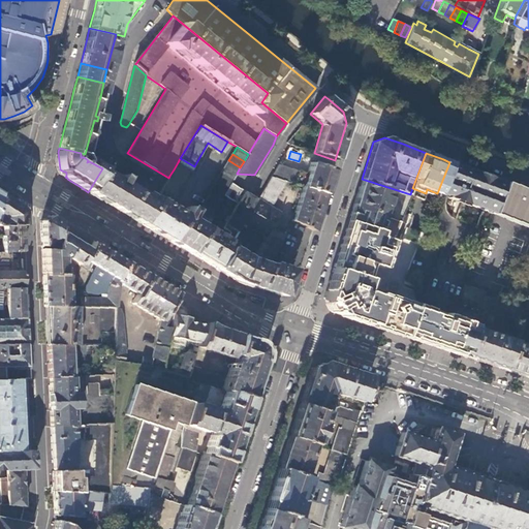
[(194,166),(180,158),(178,162),(189,169),(192,172),(194,166)]
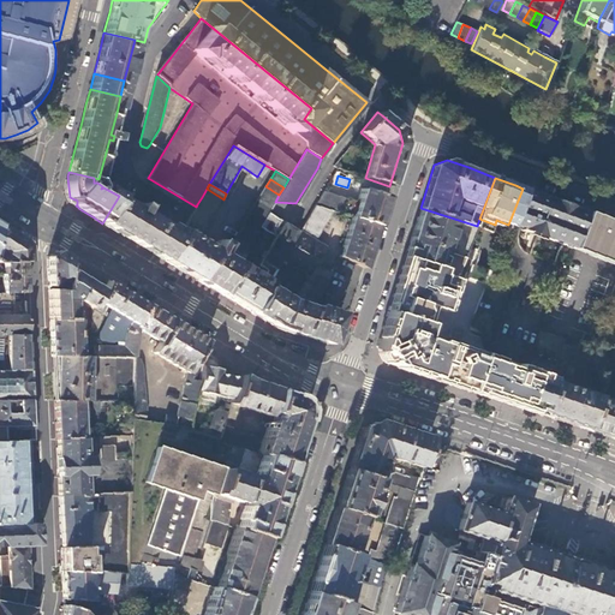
[(261,193),(275,202),(279,195),(266,186),(264,186),(261,193)]
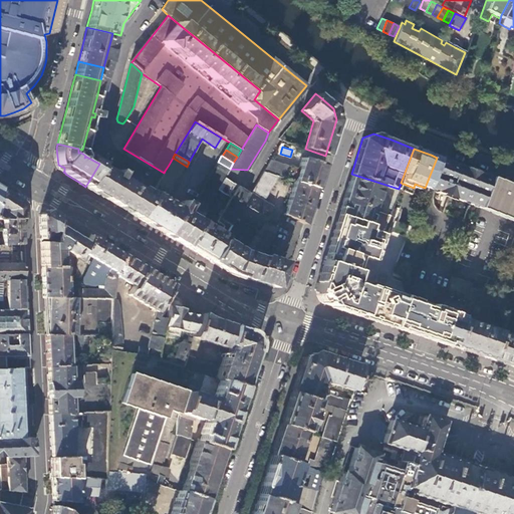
[(184,165),(173,158),(169,165),(180,171),(184,165)]
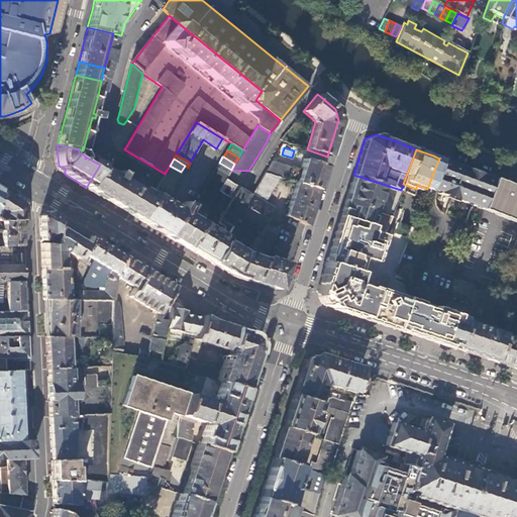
[(300,171),(271,161),(264,173),(279,177),(295,182),(317,189),(320,178),(324,166),(304,159),(300,171)]
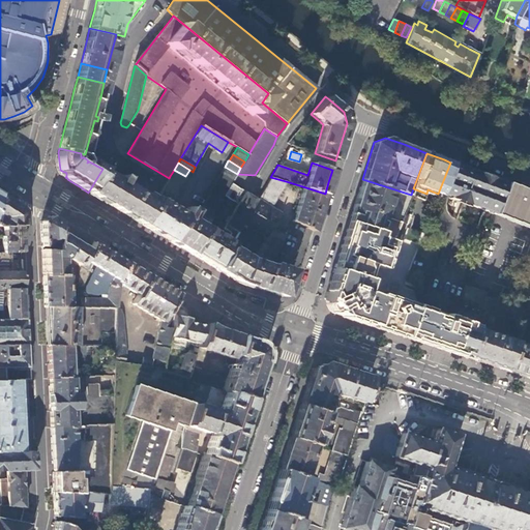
[(476,172),(450,163),(438,194),(492,213),(493,210),(504,182),(476,172)]
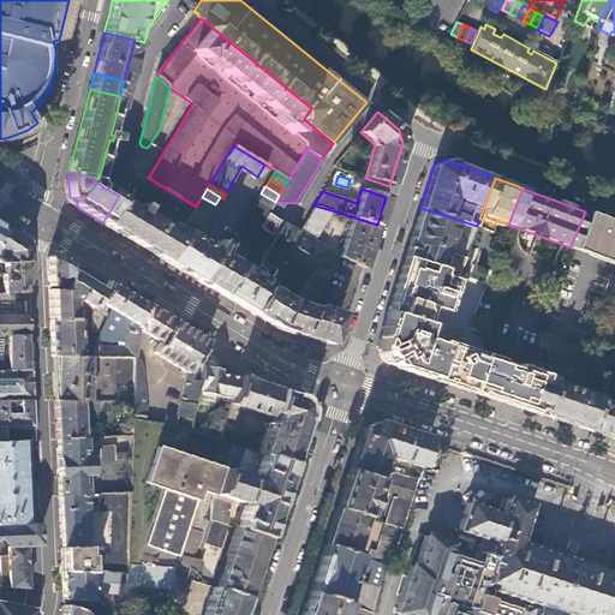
[(272,209),(275,202),(261,193),(256,199),(272,209)]
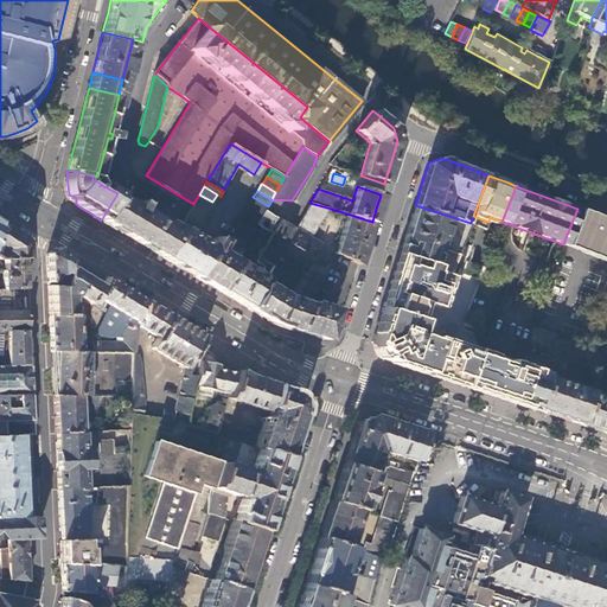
[(141,244),(157,217),(140,208),(144,203),(139,200),(136,205),(117,193),(101,221),(126,235),(141,244)]
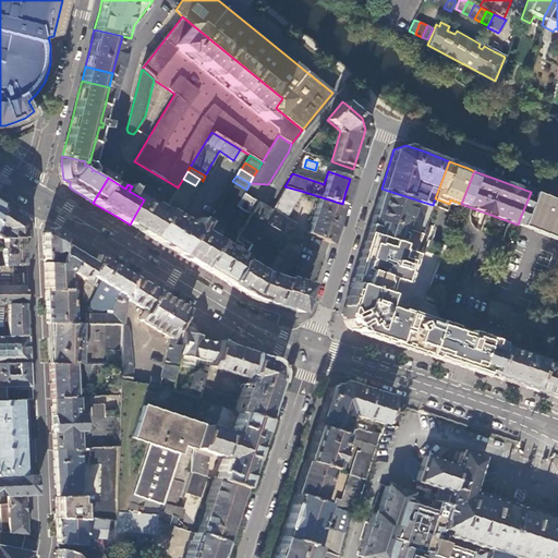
[(195,185),(183,179),(179,185),(191,193),(195,185)]
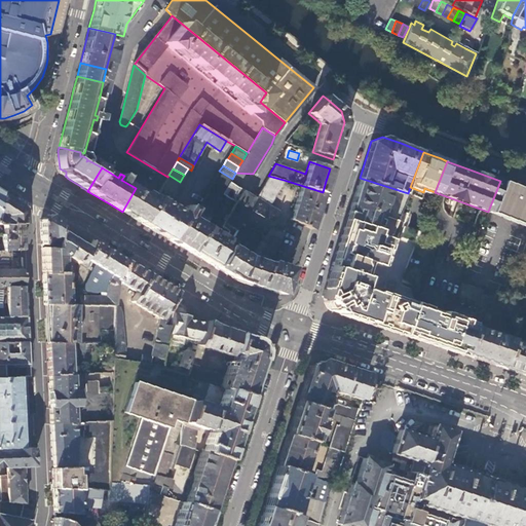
[(228,185),(229,183),(232,179),(219,171),(216,177),(228,185)]
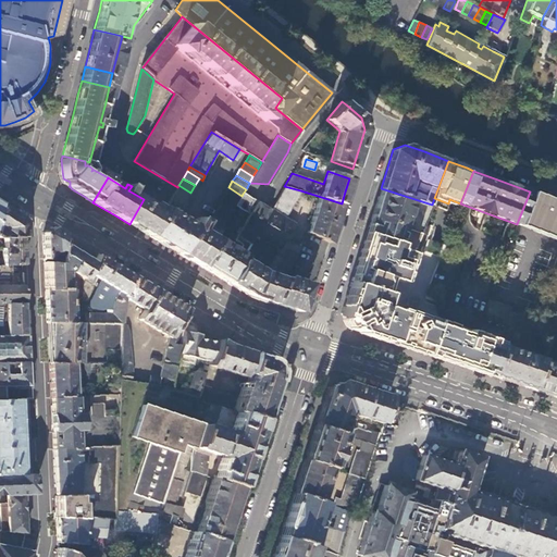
[(178,185),(177,187),(175,192),(187,199),(190,193),(178,185)]
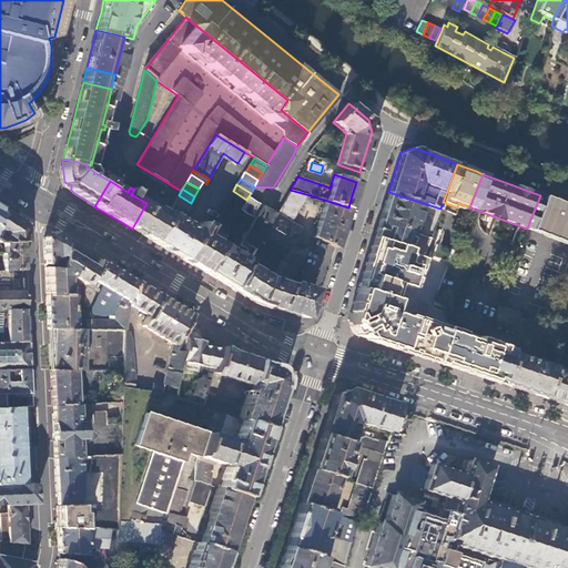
[(306,194),(290,190),(276,213),(290,222),(306,194)]
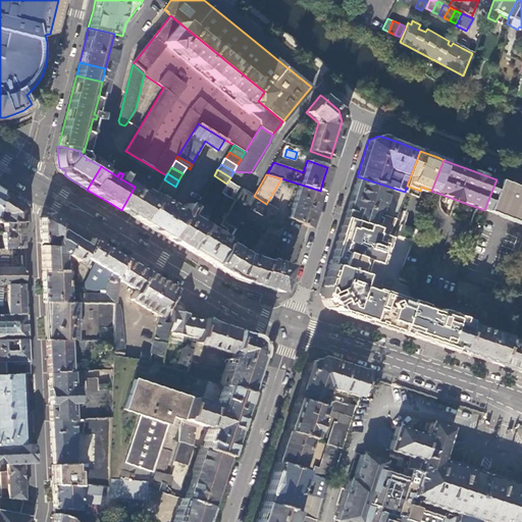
[(210,183),(222,190),(226,184),(214,175),(210,183)]
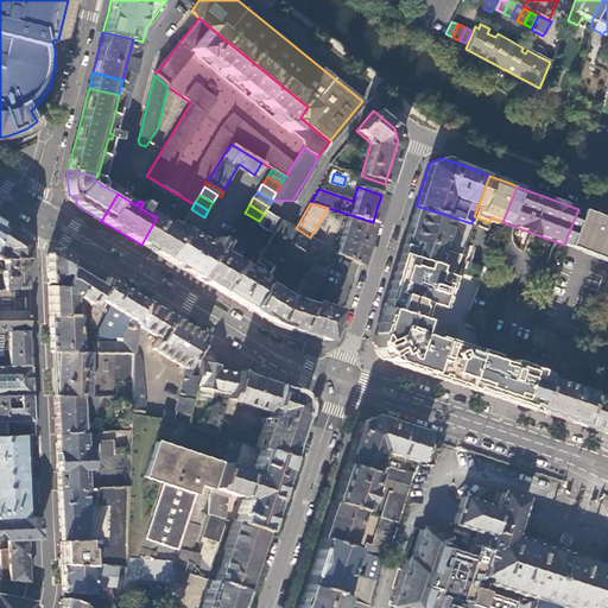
[(472,223),(416,206),(409,227),(405,238),(457,255),(472,223)]
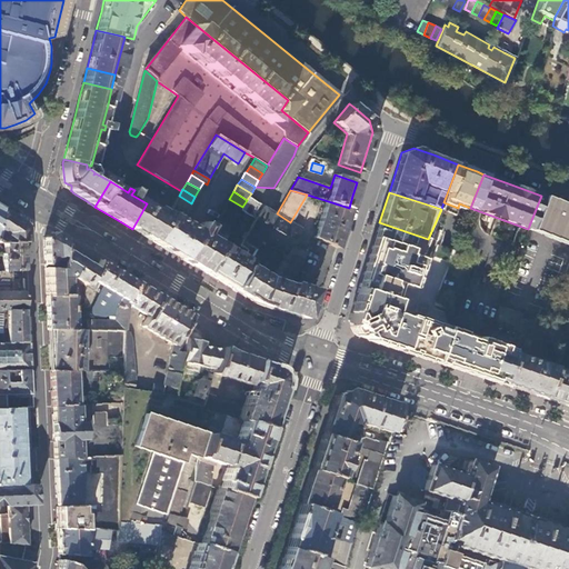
[(191,203),(179,196),(175,202),(188,210),(191,203)]
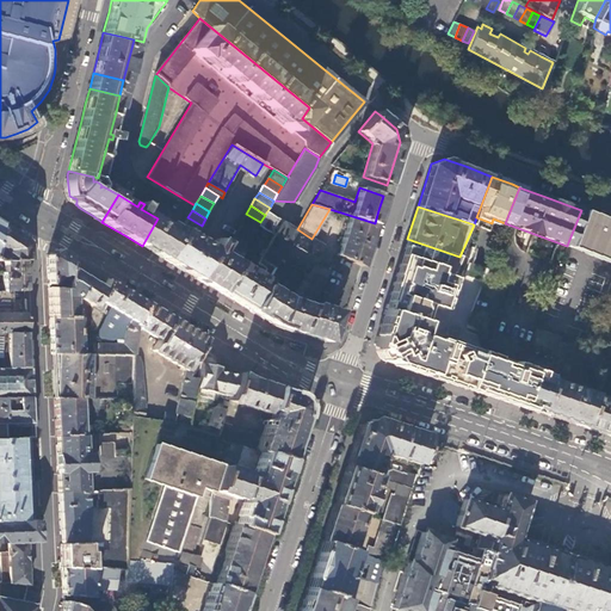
[(610,221),(581,210),(568,242),(610,259),(610,221)]
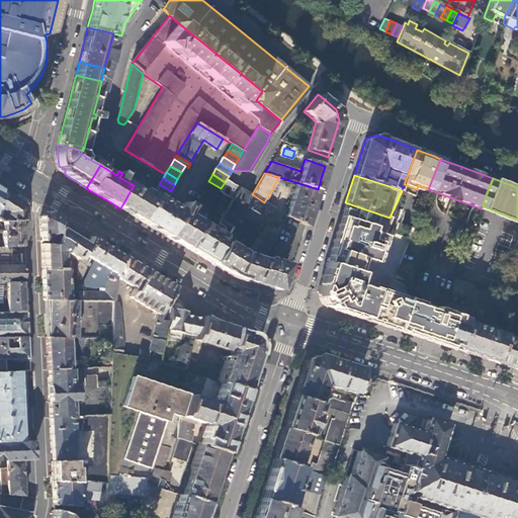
[(230,230),(238,218),(237,218),(251,194),(226,180),(225,182),(221,188),(219,191),(232,198),(217,223),(225,228),(220,235),(200,223),(199,224),(185,248),(210,263),(230,230)]
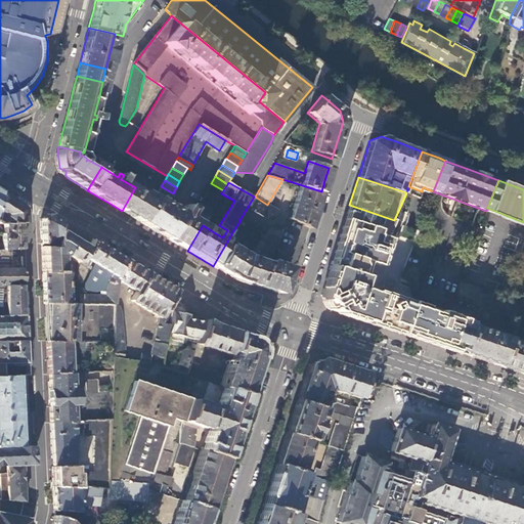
[(220,197),(221,193),(223,190),(211,183),(207,188),(220,197)]
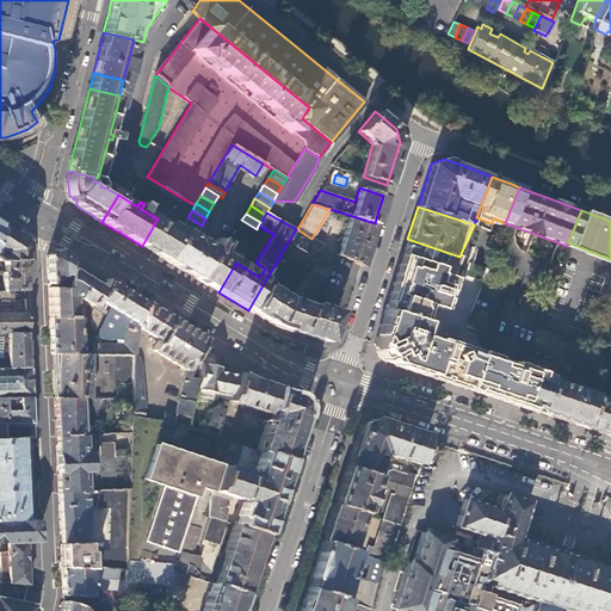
[(366,248),(375,223),(349,215),(335,254),(360,266),(366,248)]
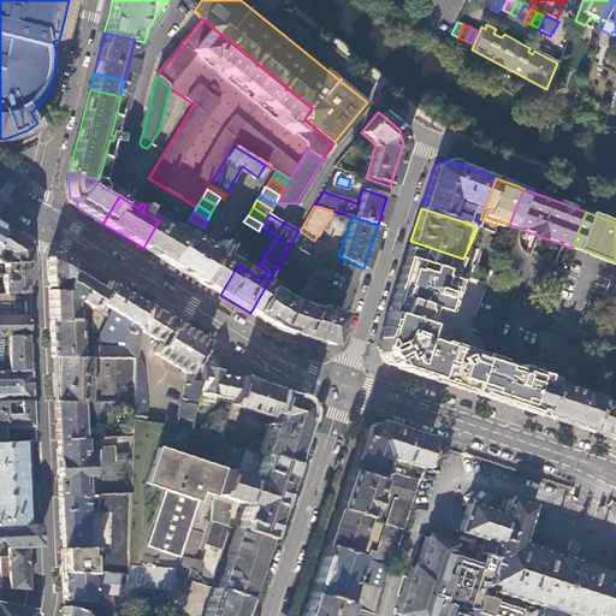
[(203,227),(189,219),(184,226),(196,235),(199,236),(203,227)]
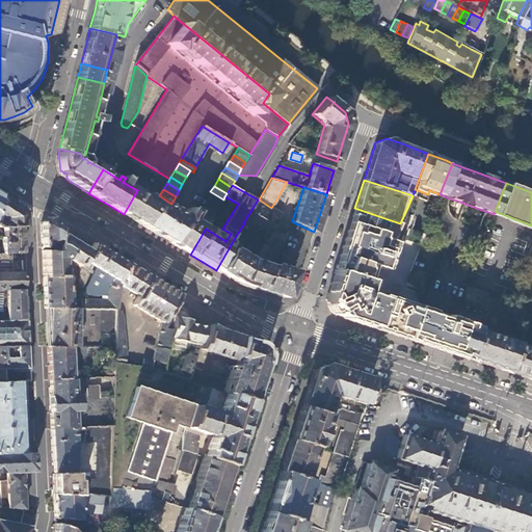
[(137,190),(124,214),(141,224),(155,202),(137,190)]
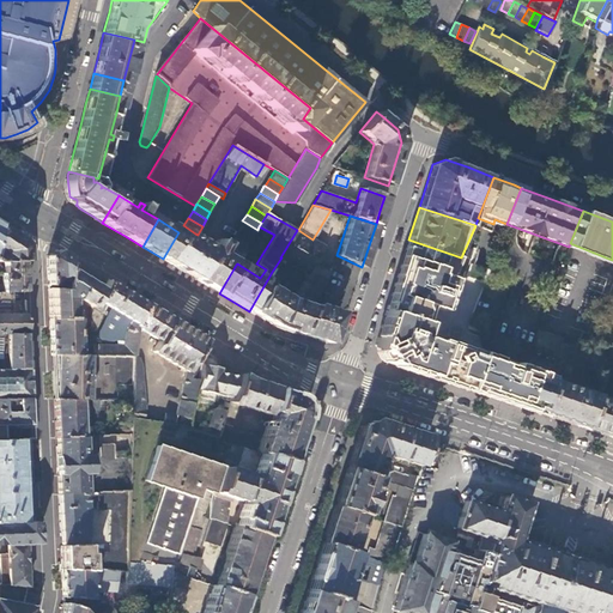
[(224,258),(236,265),(237,263),(258,230),(242,220),(242,222),(243,223),(234,237),(235,238),(224,258)]
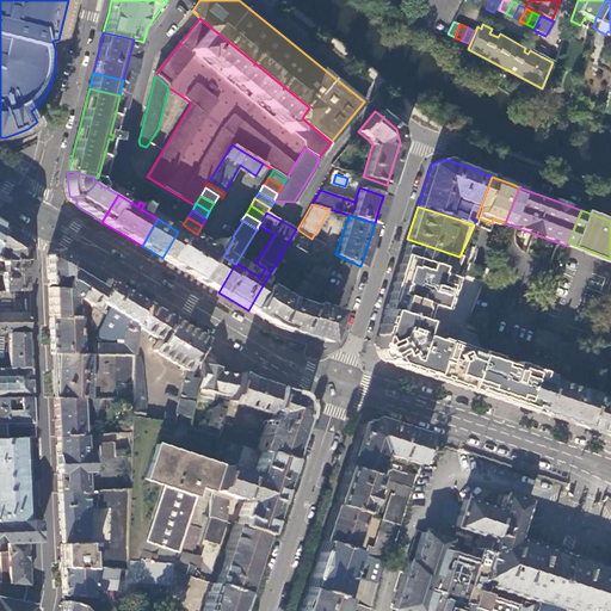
[(339,233),(340,224),(322,223),(321,230),(339,233)]
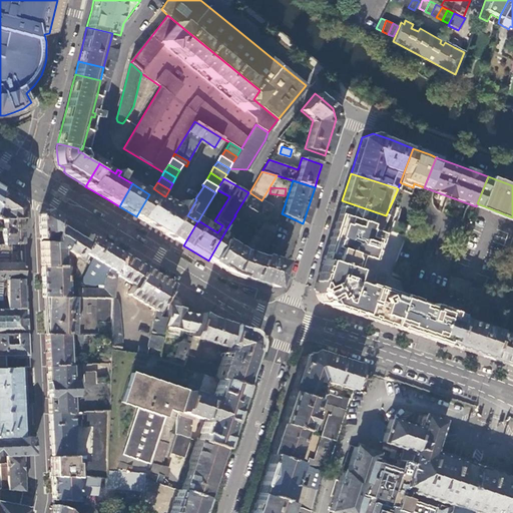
[(163,195),(153,188),(149,194),(136,216),(152,226),(160,231),(162,232),(176,208),(174,206),(161,199),(163,195)]
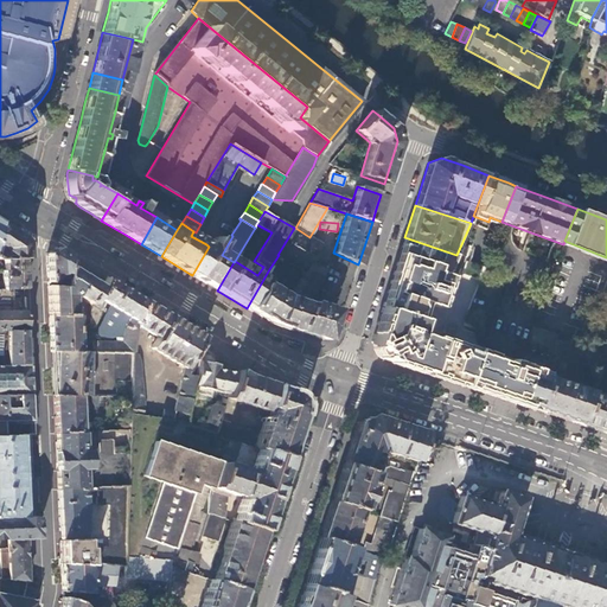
[(7,231),(0,227),(0,259),(4,259),(24,259),(23,246),(23,243),(21,241),(20,240),(19,238),(7,231)]
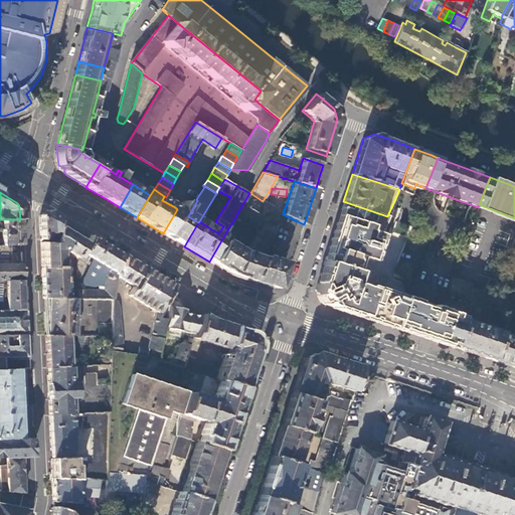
[(236,217),(258,229),(264,219),(271,206),(263,201),(250,193),(236,217)]
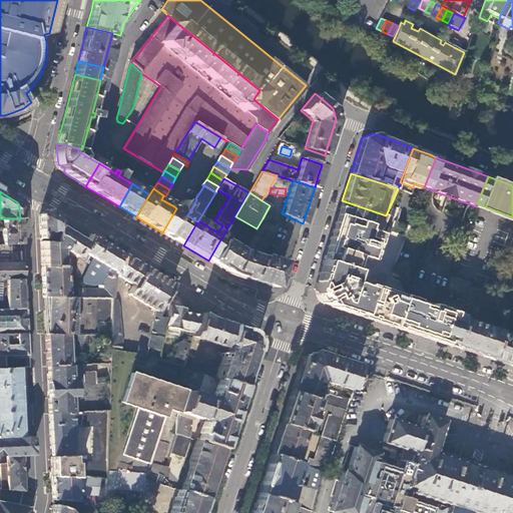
[(176,208),(162,232),(173,239),(183,245),(197,221),(187,215),(184,213),(182,212),(183,209),(187,203),(181,200),(176,208)]
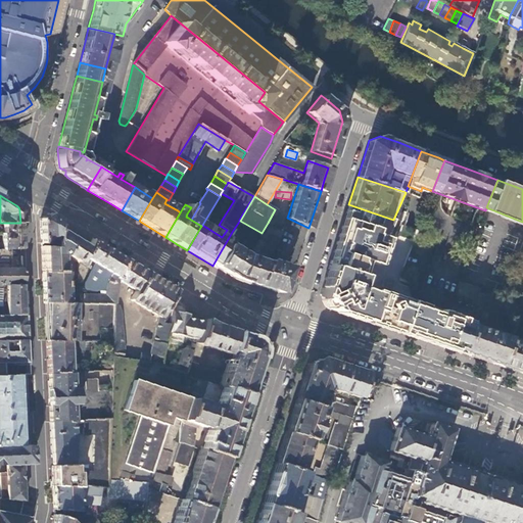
[(329,266),(324,279),(329,289),(333,288),(334,290),(351,283),(357,268),(355,268),(359,259),(364,260),(376,266),(384,238),(382,237),(383,235),(386,233),(387,234),(393,220),(348,204),(345,215),(340,231),(336,242),(329,266)]
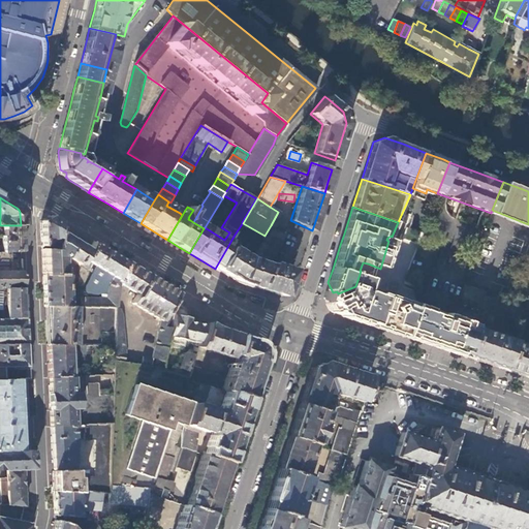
[(40,236),(41,246),(45,247),(54,248),(58,234),(60,222),(50,216),(40,221),(40,236)]
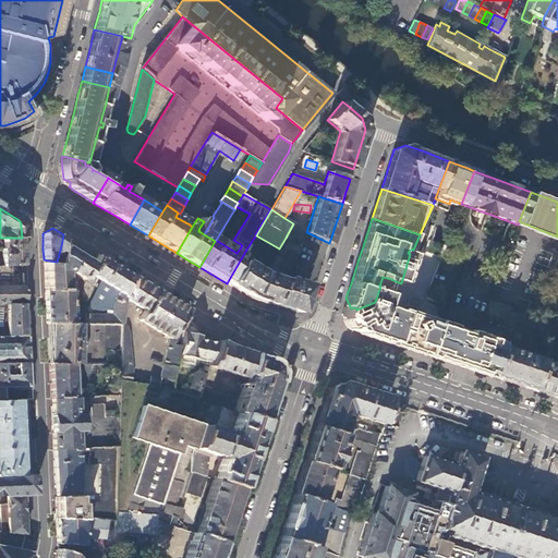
[(22,252),(22,238),(3,238),(3,249),(0,249),(0,258),(0,257),(0,265),(11,266),(23,266),(22,252)]
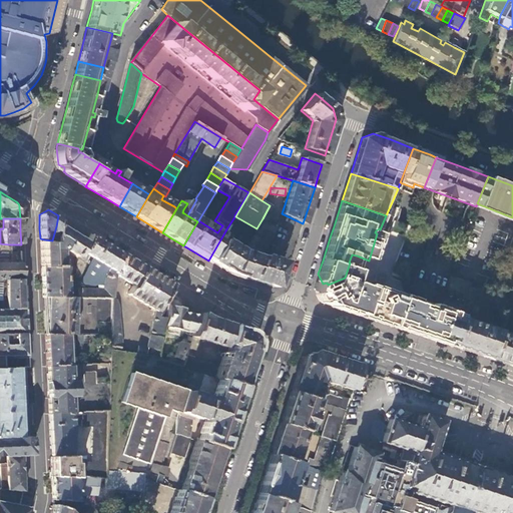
[(274,233),(277,227),(263,218),(257,228),(262,232),(264,228),(274,233)]
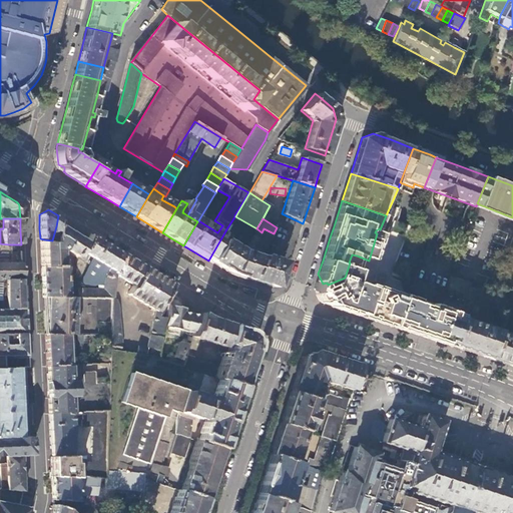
[(43,241),(40,241),(41,267),(59,268),(58,250),(60,248),(76,258),(84,242),(63,230),(56,226),(52,240),(51,242),(43,241)]
